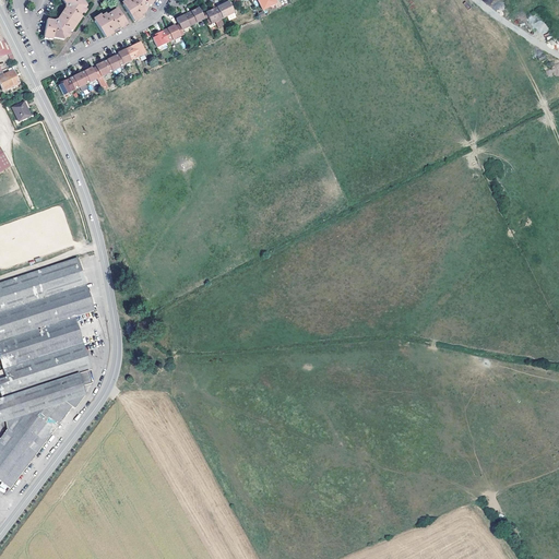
[(62,0),(66,4),(66,8),(58,19),(54,21),(48,20),(45,36),(49,36),(48,39),(52,39),(54,37),(64,39),(70,31),(72,32),(74,27),(73,26),(78,19),(80,20),(82,16),(80,15),(82,12),(85,9),(86,6),(82,0),(62,0)]
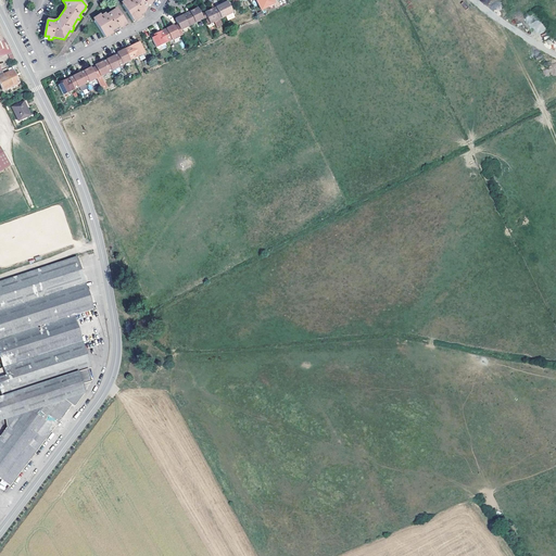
[(150,5),(151,2),(150,1),(150,0),(124,0),(126,2),(122,4),(133,20),(136,17),(138,20),(141,17),(140,15),(143,12),(148,4),(150,5)]
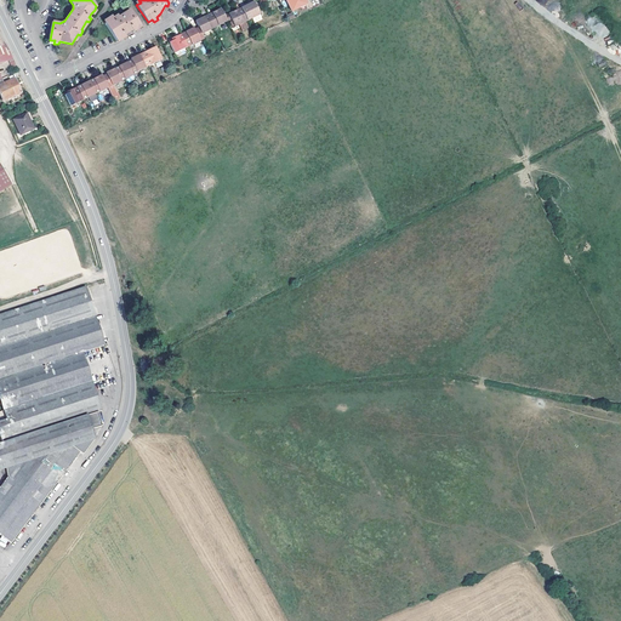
[(278,0),(279,0),(284,0),(290,11),(306,4),(302,0),(278,0)]
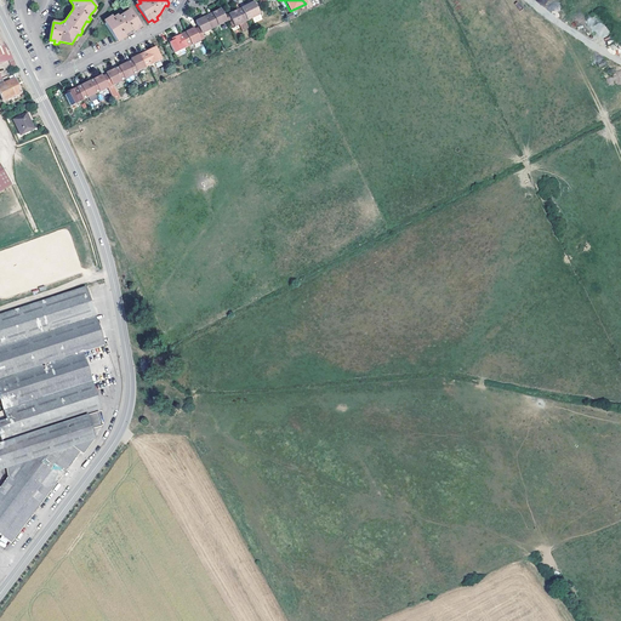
[(254,1),(240,9),(246,21),(260,15),(254,1)]
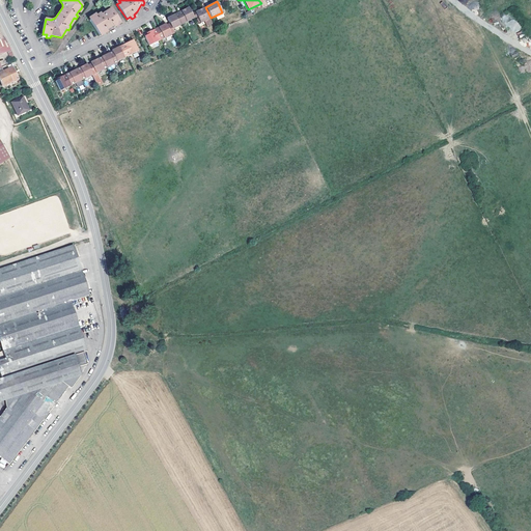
[(194,20),(198,18),(200,23),(211,18),(205,7),(195,12),(191,14),(194,19),(194,20)]
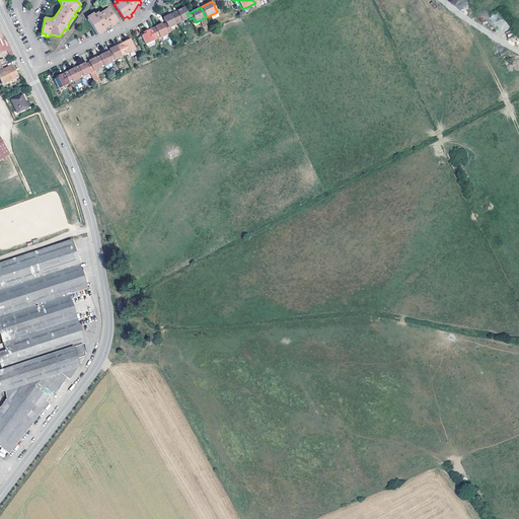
[(94,15),(93,13),(90,15),(91,17),(87,19),(97,33),(100,31),(101,32),(105,30),(104,29),(110,25),(112,26),(115,24),(114,23),(118,20),(108,8),(99,14),(98,12),(94,15)]
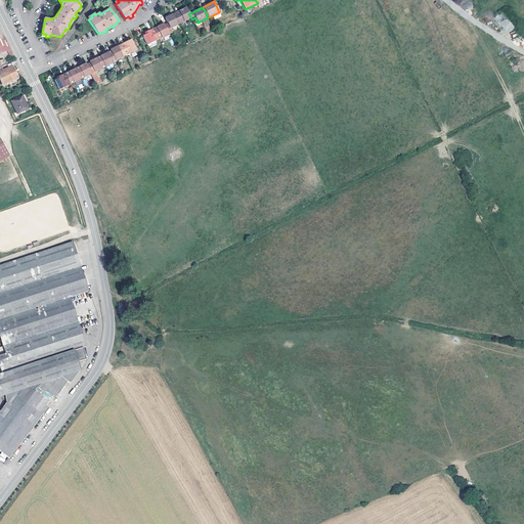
[(186,8),(175,13),(180,25),(191,18),(188,13),(186,8)]
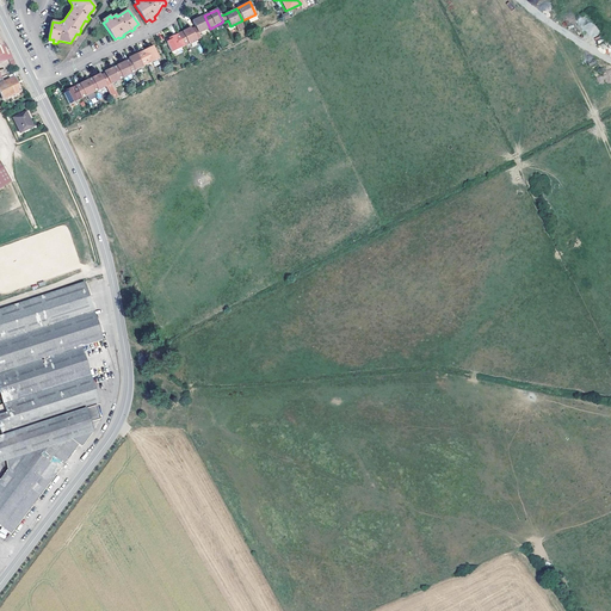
[(195,28),(198,35),(210,29),(204,16),(191,22),(195,28)]
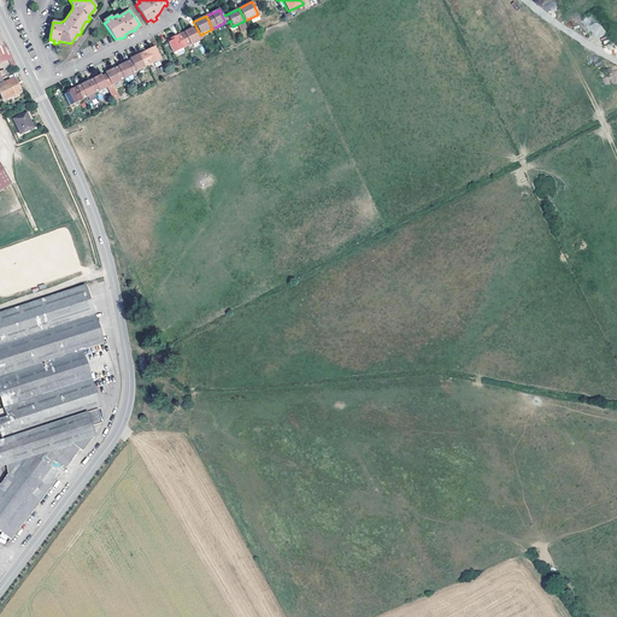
[(192,28),(180,35),(186,47),(203,39),(200,35),(197,28),(193,30),(192,28)]
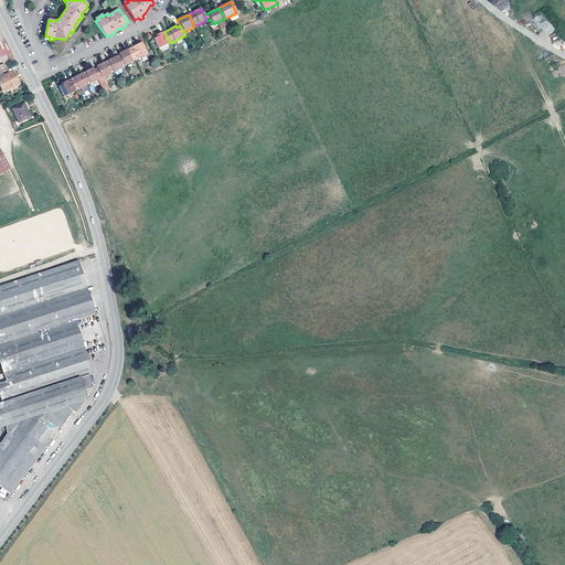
[(159,49),(170,43),(164,32),(156,36),(157,38),(153,40),(159,49)]
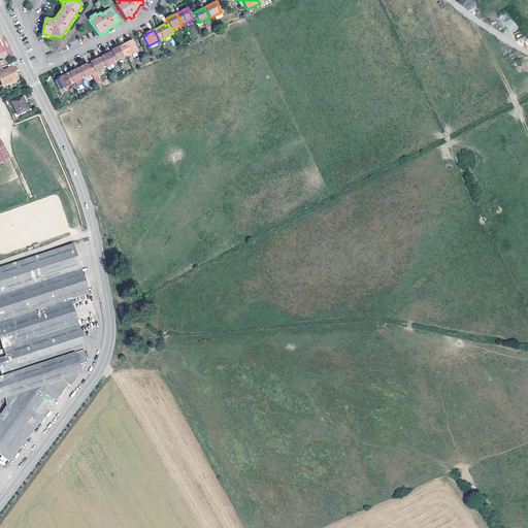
[(4,38),(2,39),(0,39),(0,54),(9,50),(4,38)]
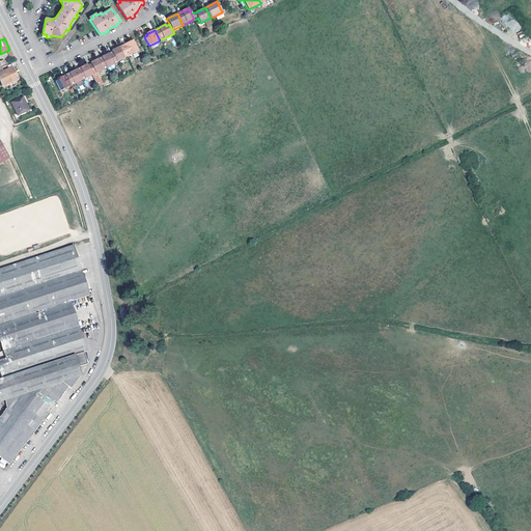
[(134,39),(122,46),(128,56),(139,51),(134,39)]
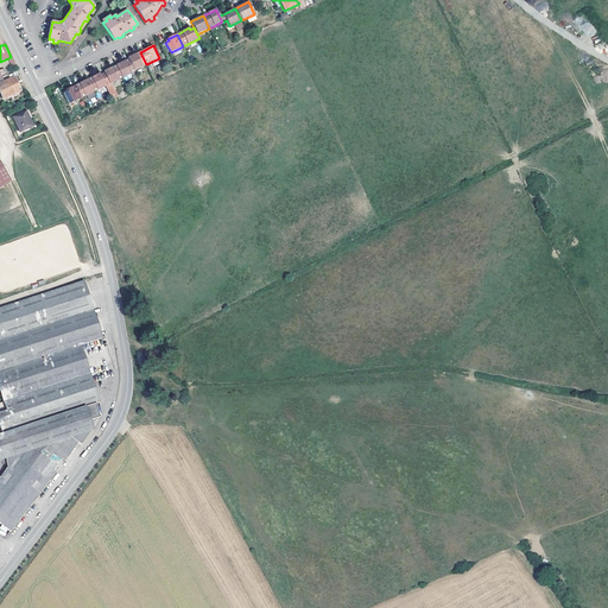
[(146,64),(140,52),(128,58),(128,59),(134,70),(146,64)]
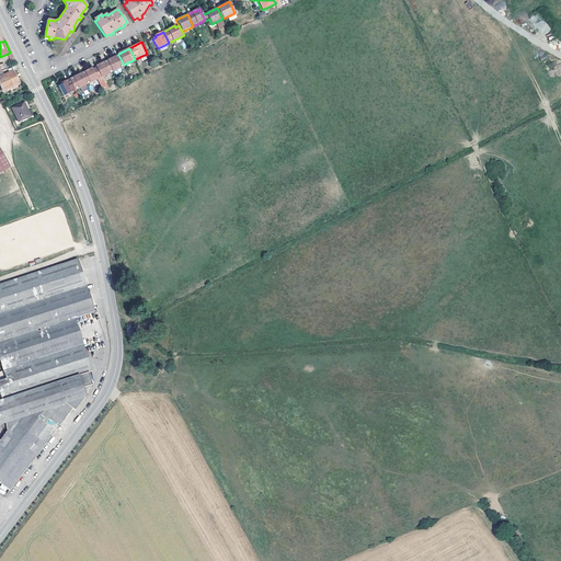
[(118,55),(107,60),(113,72),(125,66),(124,65),(118,55)]
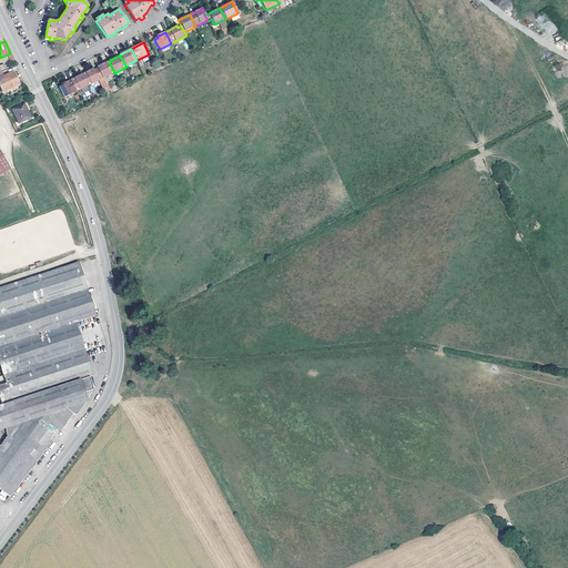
[(114,73),(109,61),(97,67),(98,68),(102,78),(103,79),(114,73)]
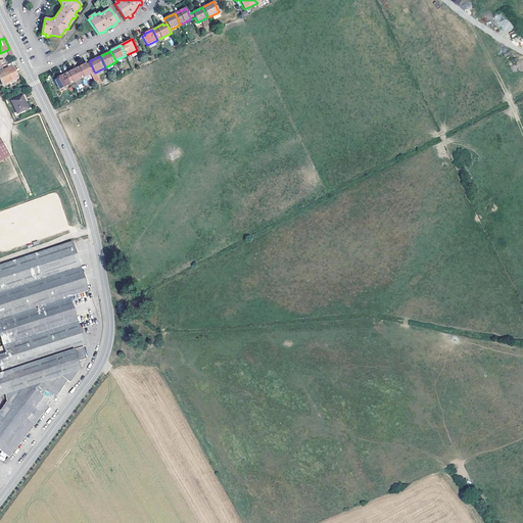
[(87,64),(86,63),(76,68),(81,80),(92,74),(91,73),(87,64)]
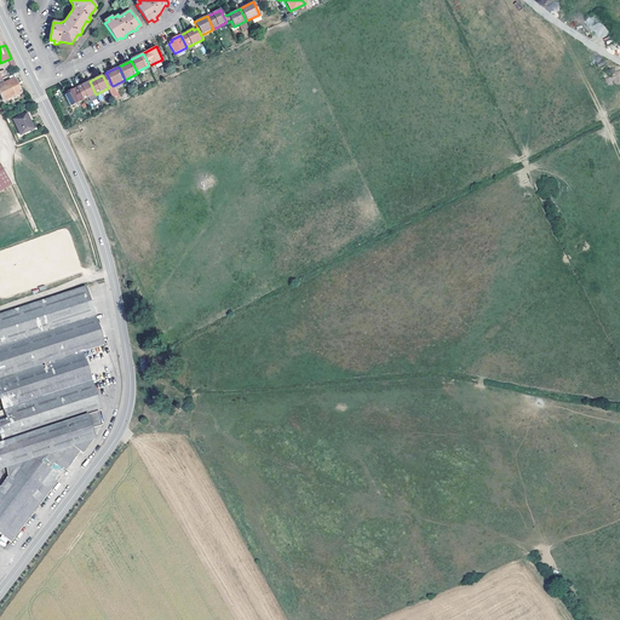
[(4,84),(3,80),(0,80),(0,96),(4,102),(22,93),(15,79),(4,84)]
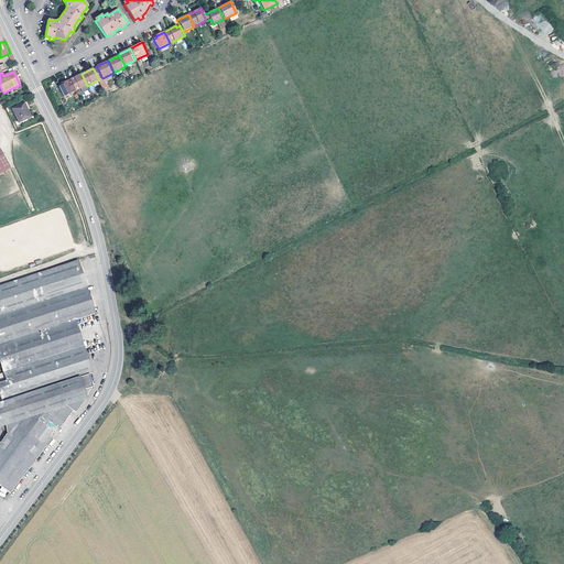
[(87,86),(82,74),(69,79),(75,91),(87,86)]
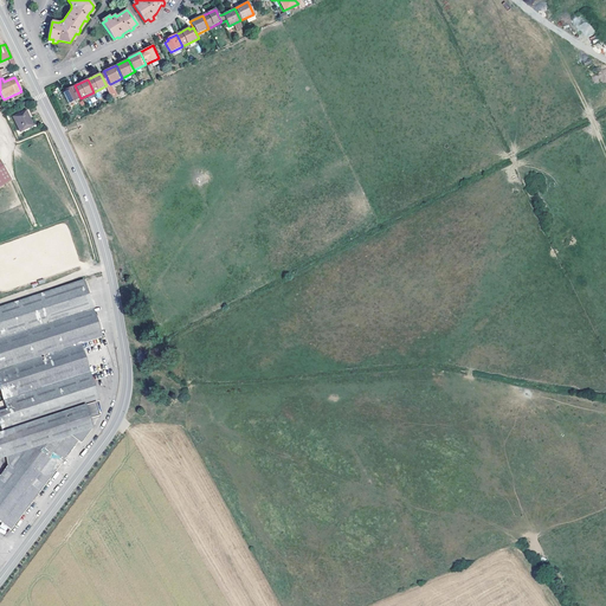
[(81,98),(75,85),(65,90),(66,91),(63,94),(69,104),(81,98)]
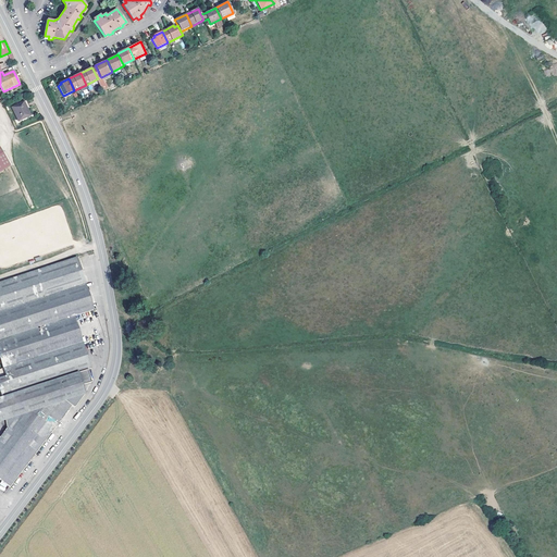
[(31,116),(24,102),(12,108),(19,122),(31,116)]
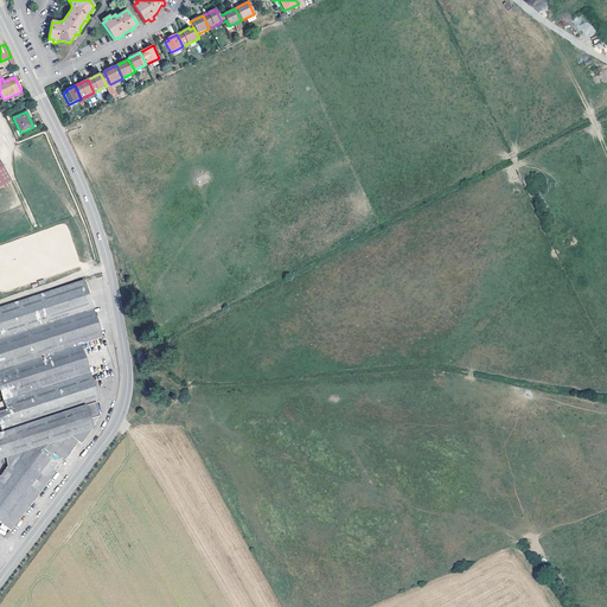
[(0,160),(0,187),(12,180),(0,160)]
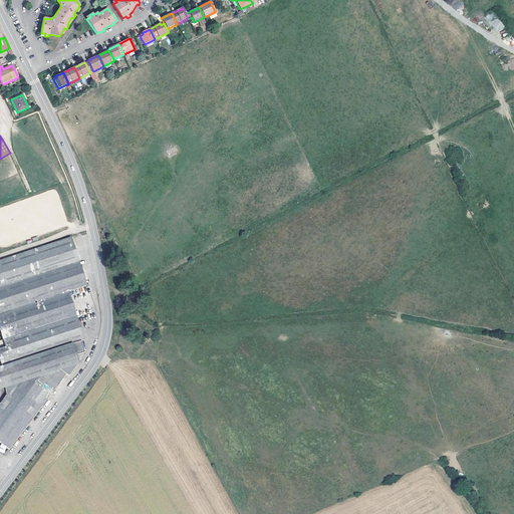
[(0,260),(0,330),(5,346),(5,347),(0,348),(0,389),(5,388),(6,395),(0,403),(0,442),(3,445),(9,450),(66,374),(68,376),(78,363),(75,355),(84,352),(80,341),(84,340),(77,318),(94,312),(94,310),(93,307),(70,238),(0,260)]
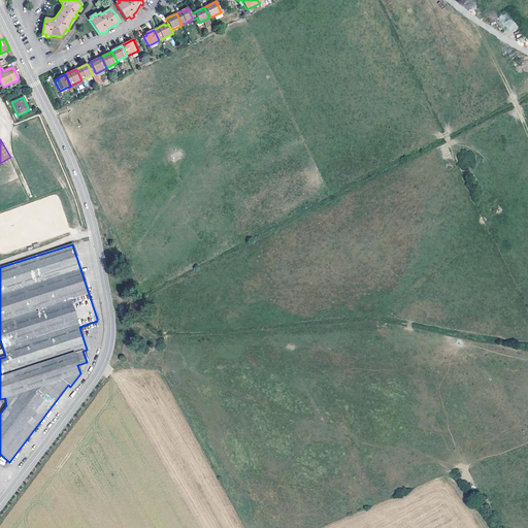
All buildings are outlined.
